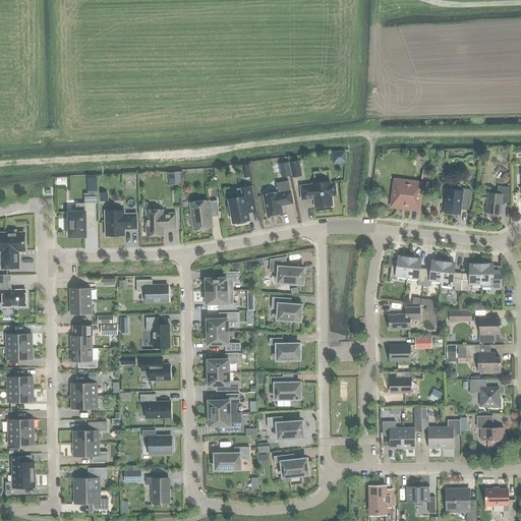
[(481,153),(474,152),(473,159),(480,160),(481,153)]
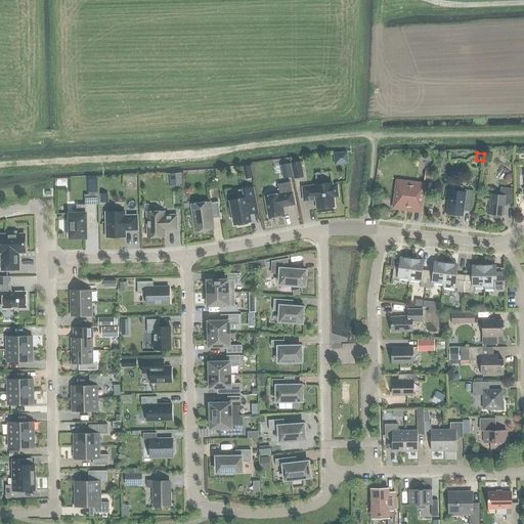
[(292,163),(295,178),(303,177),(301,162),(292,163)]
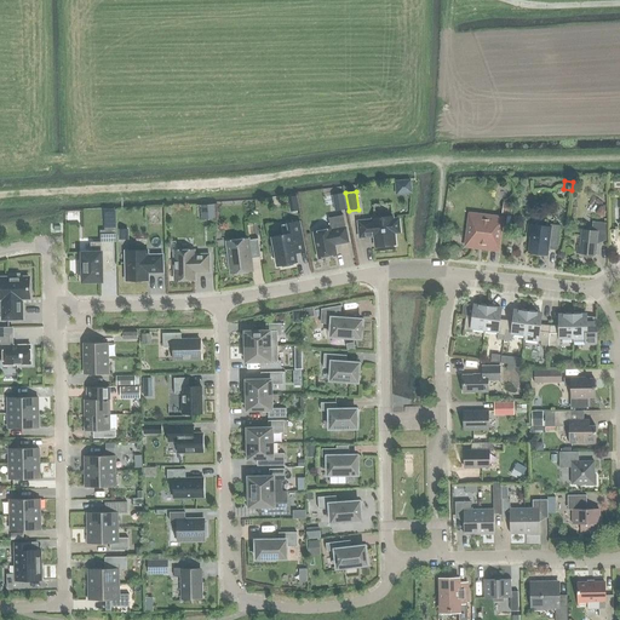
[(291,212),(299,211),(297,195),(287,197),(291,212)]
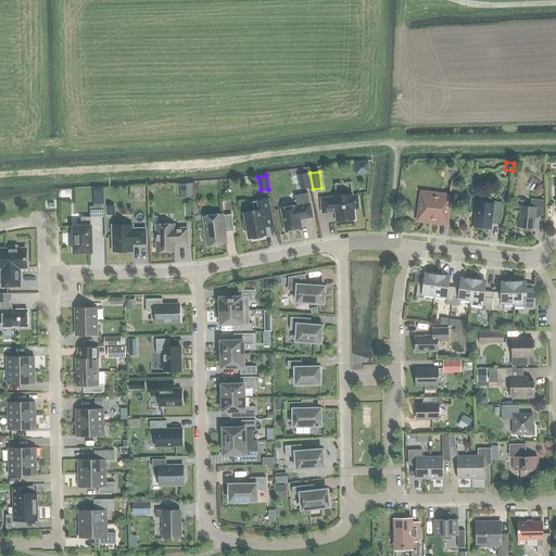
[(459,181),(451,181),(450,192),(458,193),(459,181)]
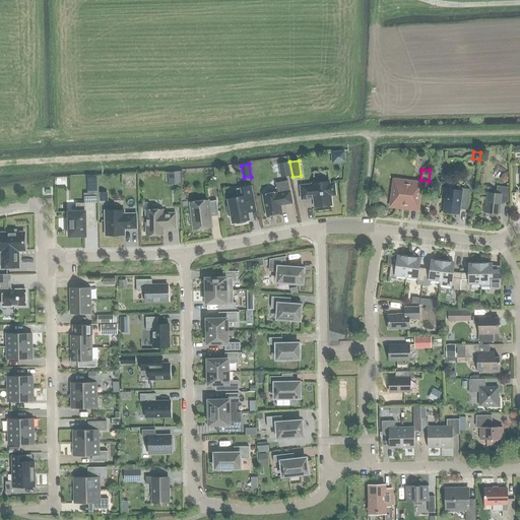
[(277,192),(263,195),(267,216),(281,213),(280,205),(293,203),(287,181),(275,183),(277,192)]
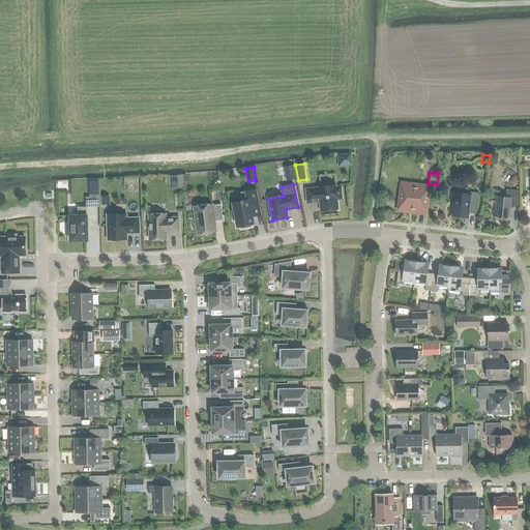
[(400,203),(403,207),(416,209),(416,212),(424,213),(428,187),(406,184),(406,187),(402,190),(400,203)]
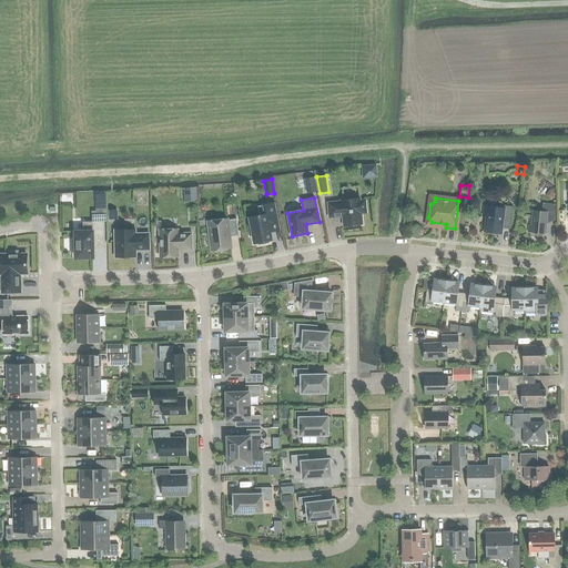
[(342,200),(342,202),(328,203),(330,217),(343,215),(344,226),(362,224),(361,213),(365,212),(364,201),(359,202),(358,199),(342,200)]
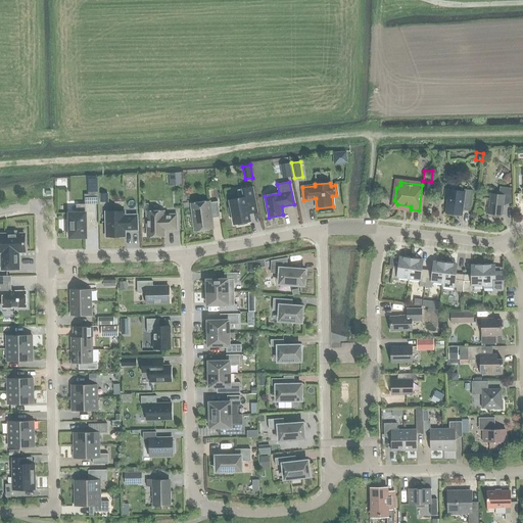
[(88,185),(88,195),(98,195),(98,184),(88,185)]
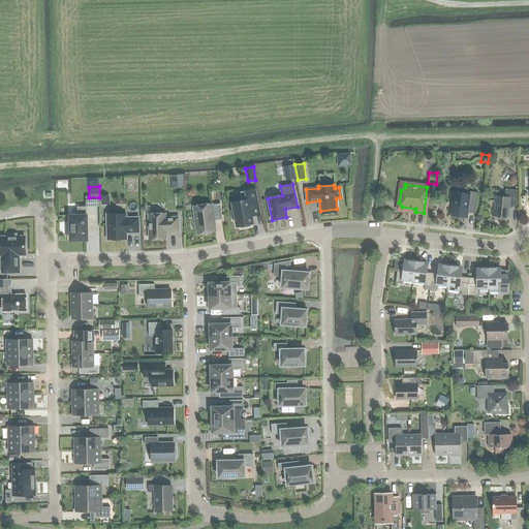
[(242,200),(231,203),(234,210),(230,211),(232,219),(236,219),(237,226),(241,226),(241,227),(250,226),(249,224),(253,223),(251,216),(259,214),(254,189),(240,192),(242,200)]
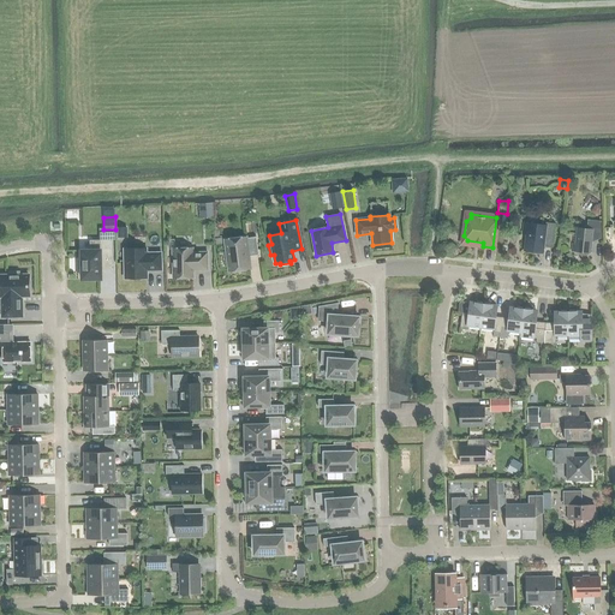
[(601,238),(601,221),(587,220),(586,230),(577,228),(575,237),(573,237),(571,251),(577,251),(583,258),(591,251),(590,250),(591,237),(601,238)]
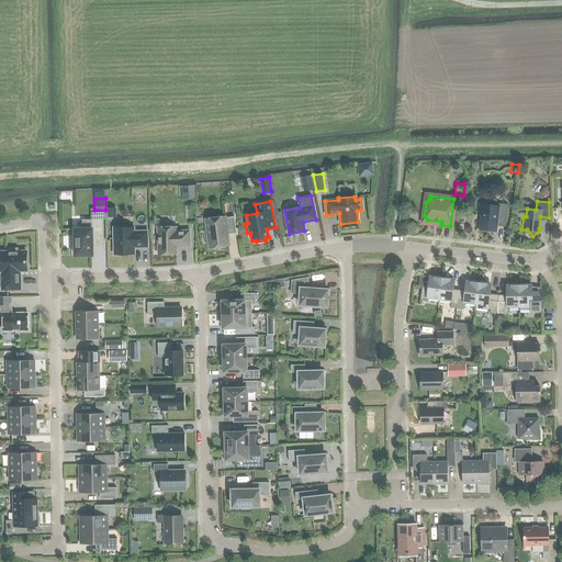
[(498,205),(479,203),(478,213),(481,214),(480,229),(495,232),(496,225),(505,226),(507,204),(498,203),(498,205)]
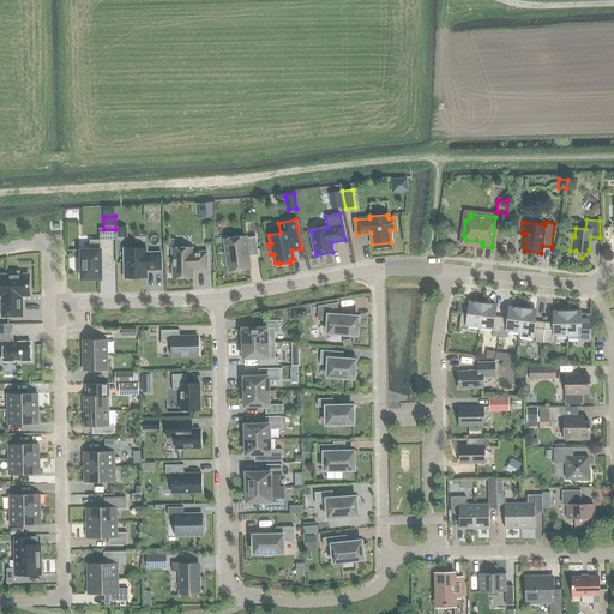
[(229,271),(250,269),(247,256),(258,254),(256,236),(245,238),(245,236),(224,239),(229,271)]
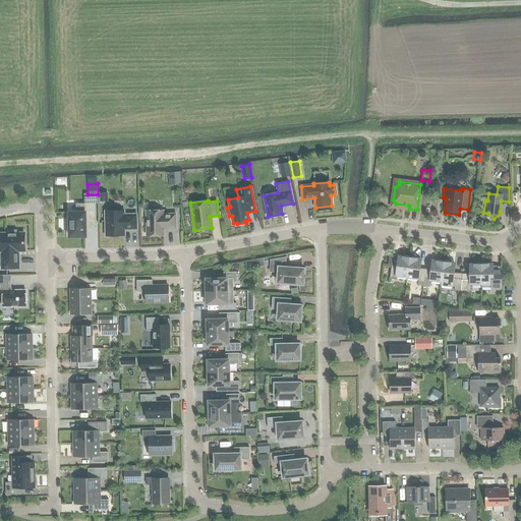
[(69,213),(69,237),(85,236),(85,229),(96,229),(95,204),(78,204),(78,212),(69,213)]
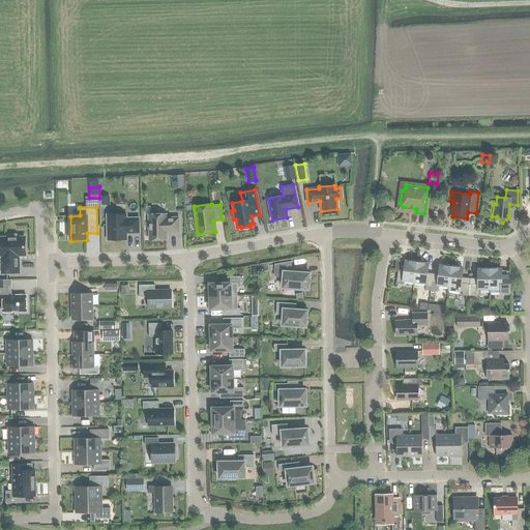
[(179,233),(179,217),(165,217),(165,213),(149,214),(150,239),(166,239),(166,232),(170,232),(170,233),(179,233)]
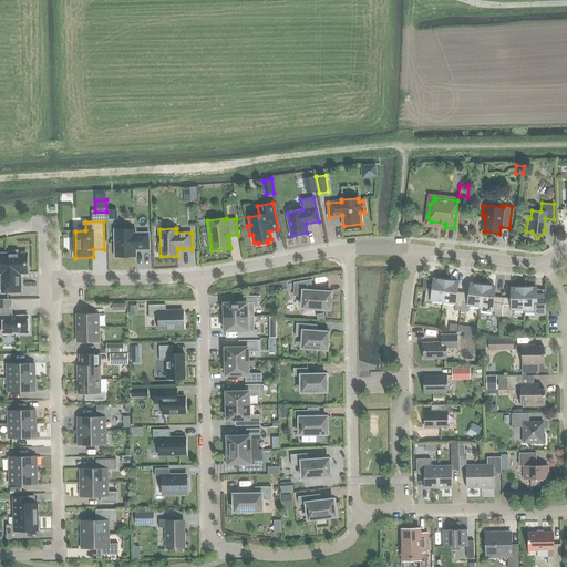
[(134,234),(134,229),(115,229),(116,257),(134,256),(134,248),(140,248),(140,249),(148,249),(148,233),(134,234)]
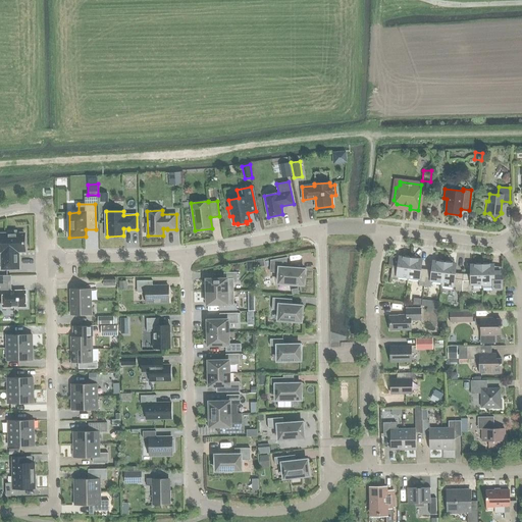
[(1,269),(18,269),(18,257),(17,257),(17,252),(24,252),(24,233),(16,233),(16,230),(8,231),(8,233),(0,233),(0,252),(2,252),(2,257),(1,257),(1,269)]
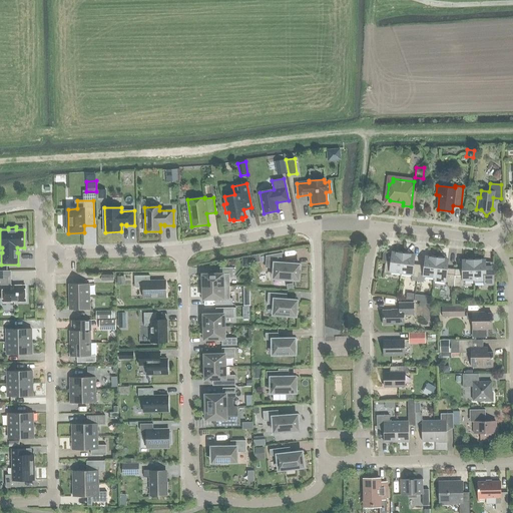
[(283,264),(281,264),(282,253),(283,253),(283,252),(266,255),(266,257),(267,255),(266,267),(275,268),(274,278),(299,280),(300,266),(302,266),(302,265),(288,264),(283,263),(283,264)]
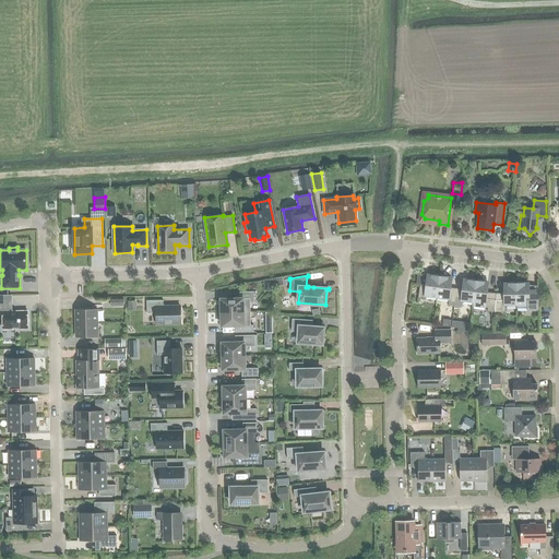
[(425,296),(437,297),(439,276),(427,275),(426,285),(419,284),(418,297),(425,298),(425,296)]
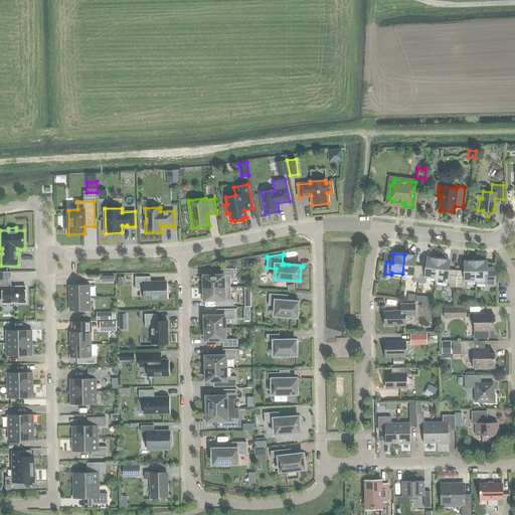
[(404,254),(402,274),(412,276),(412,278),(413,278),(418,279),(420,266),(414,265),(415,256),(404,254)]
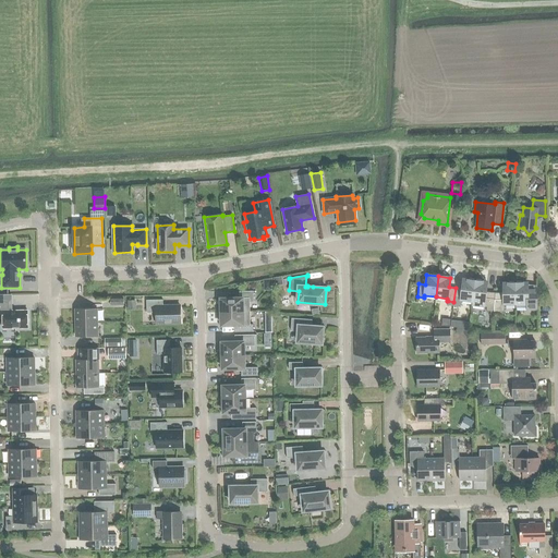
[(456,288),(453,302),(453,306),(460,307),(461,300),(472,301),(474,281),(463,279),(461,289),(456,288)]
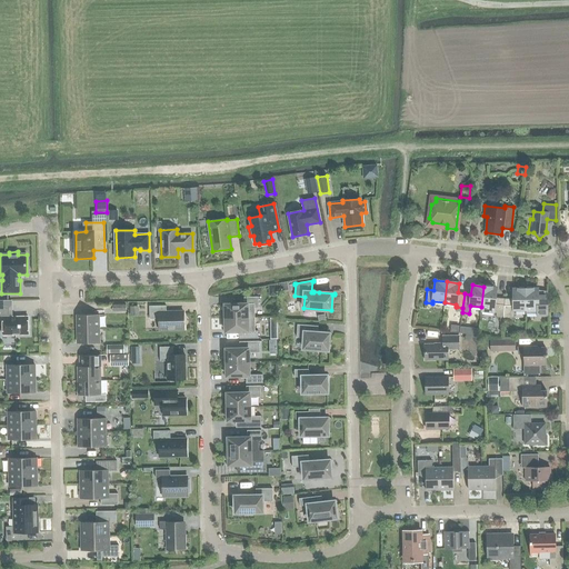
[(483,287),(481,307),(481,311),(496,313),(496,317),(503,318),(503,312),(505,299),(495,298),(496,288),(483,287)]
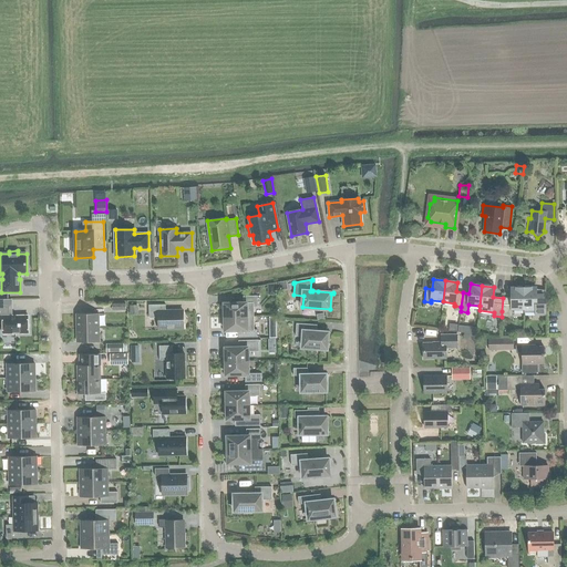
[(524,309),(524,288),(511,288),(512,298),(503,298),(502,311),(512,311),(512,309),(524,309)]
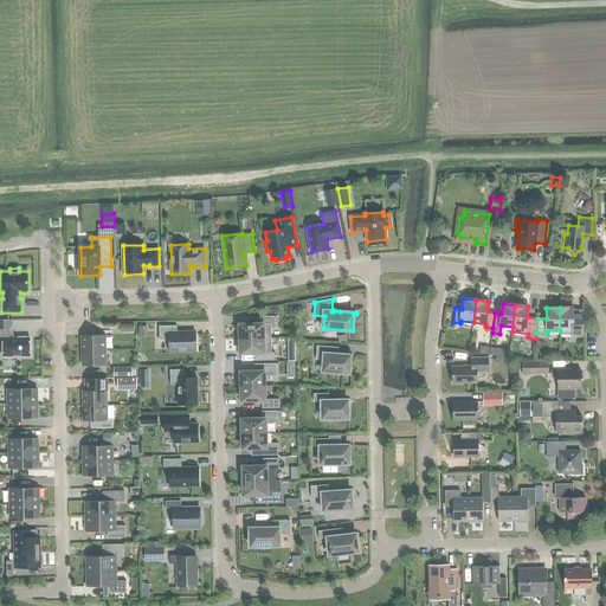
[(560,308),(560,330),(560,334),(572,334),(572,336),(580,336),(580,317),(573,317),(573,308),(560,308)]
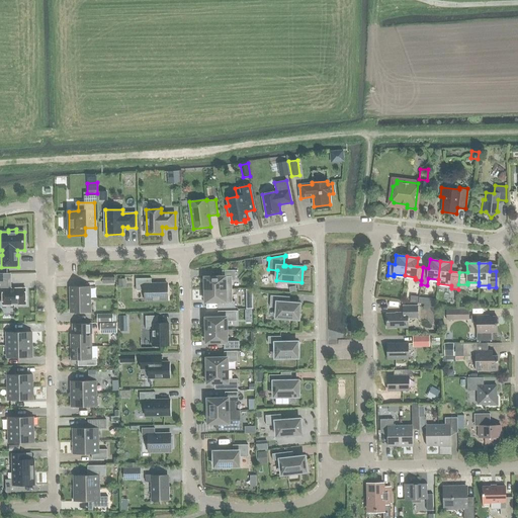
[(203,282),(203,289),(232,289),(231,280),(235,280),(235,270),(222,270),(223,276),(202,277),(202,278),(204,278),(204,282),(203,282)]
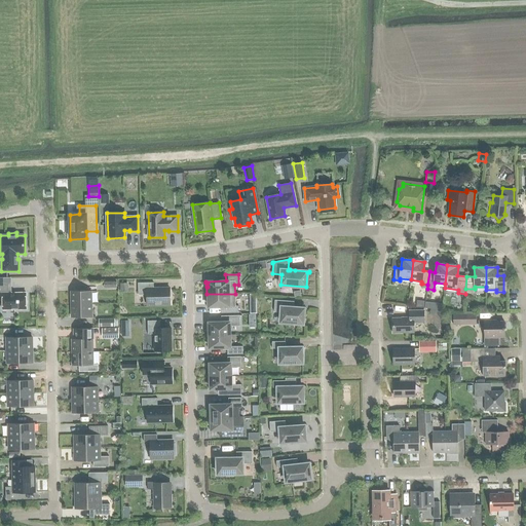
[(128,292),(128,283),(119,283),(119,292),(128,292)]
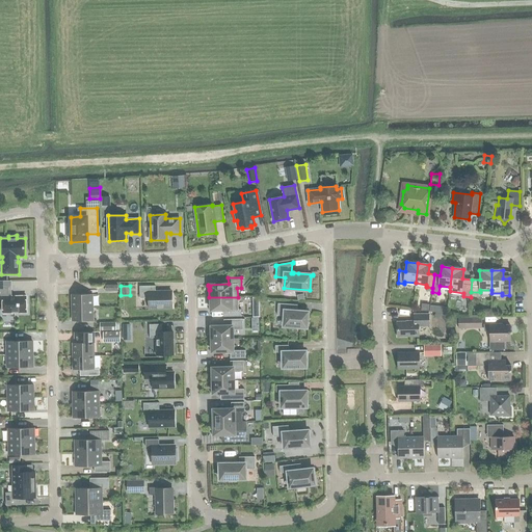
[(149,308),(173,308),(171,292),(155,292),(155,286),(139,286),(139,298),(149,298),(149,308)]
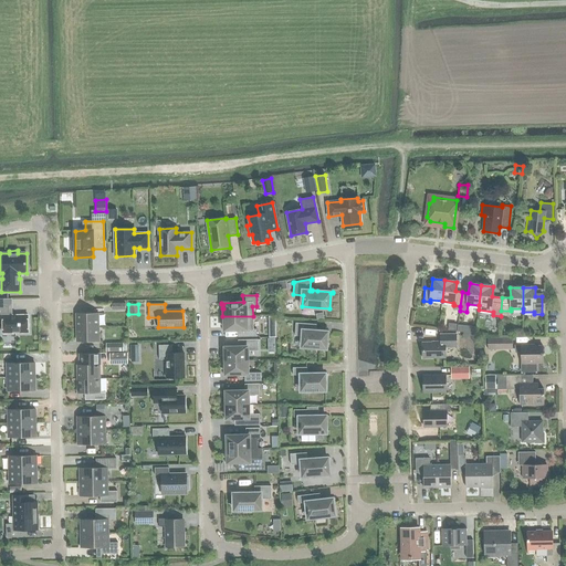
[(28,333),(28,315),(9,315),(9,306),(0,306),(0,316),(2,316),(3,333),(28,333)]
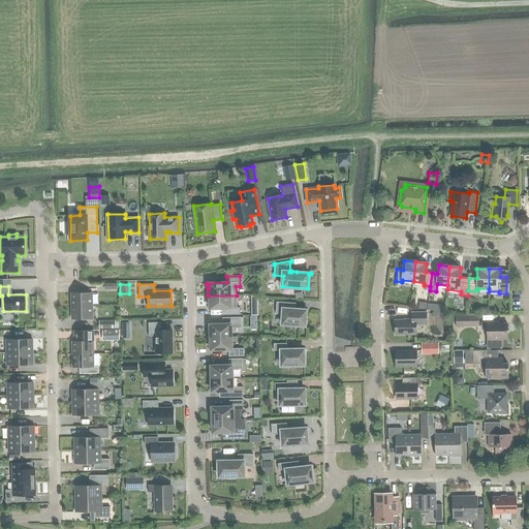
[(71,306),(92,306),(92,292),(71,293),(71,306)]
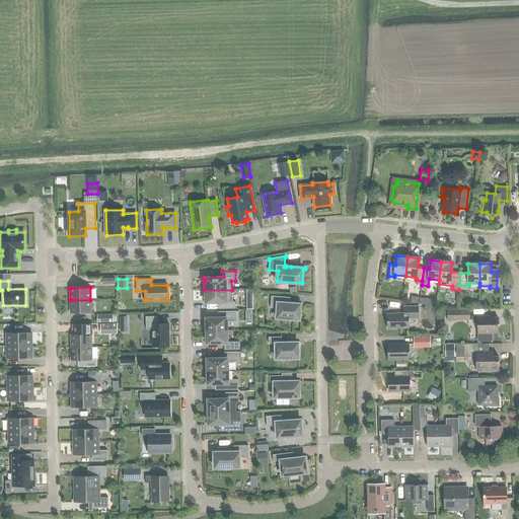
[(232,302),(232,290),(204,290),(204,298),(206,298),(206,302),(204,302),(204,303),(226,302),(227,309),(235,308),(235,302),(232,302)]
